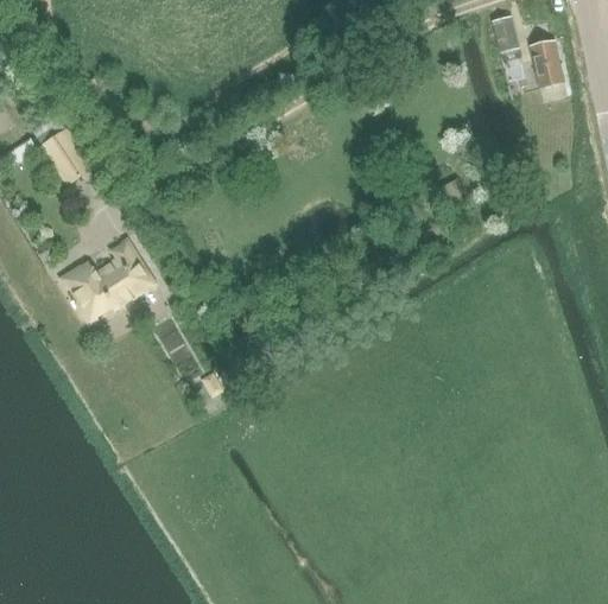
[(500,52),(520,46),(513,14),(492,20),(500,52)]
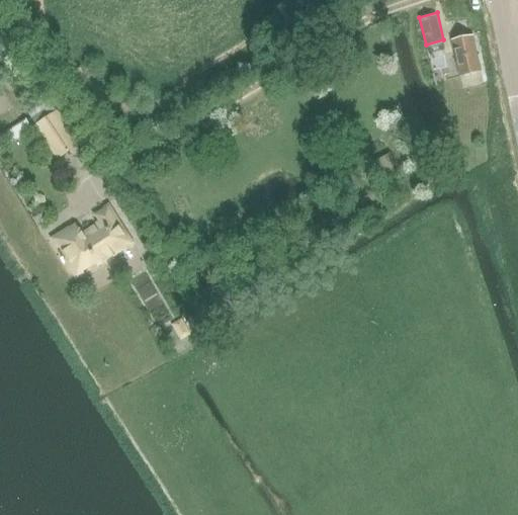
[(459,75),(482,70),(473,33),(451,37),(459,75)]
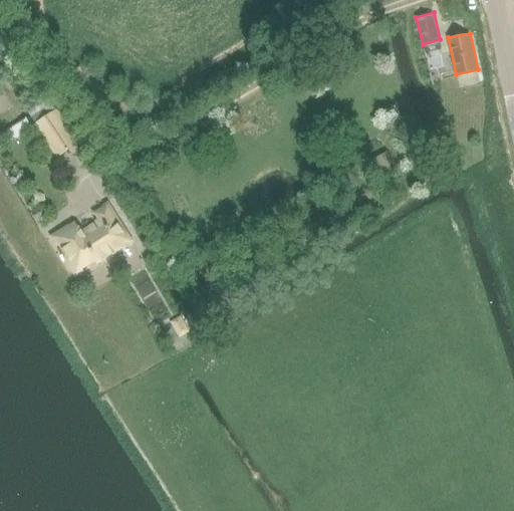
[(55,108),(48,98),(28,112),(34,122),(33,123),(55,158),(80,142),(57,106),(55,108)]
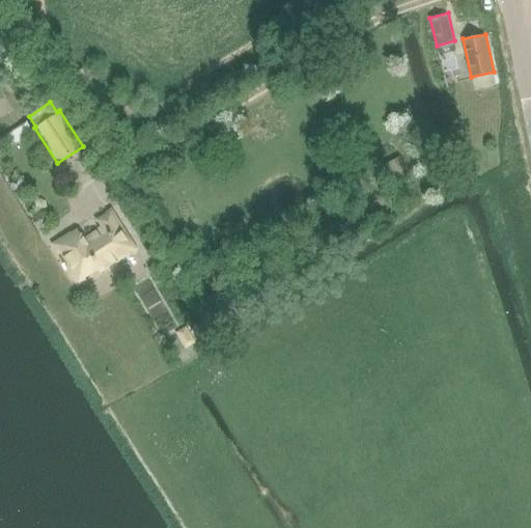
[(138,248),(112,206),(106,210),(106,211),(94,219),(96,221),(98,221),(100,224),(96,226),(98,227),(82,237),(77,227),(71,231),(70,229),(51,242),(56,251),(59,250),(67,262),(65,265),(76,282),(99,268),(101,271),(138,248)]
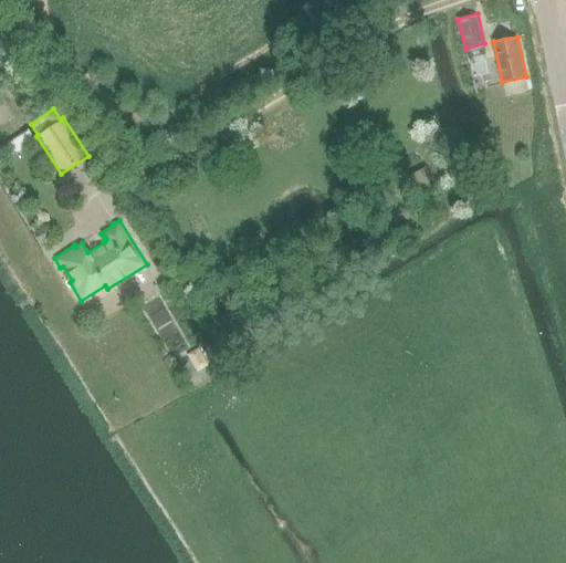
[(209,363),(198,345),(187,353),(197,369),(209,363)]
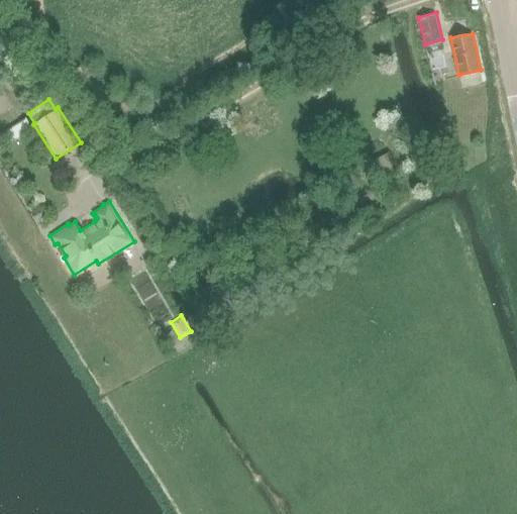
All buildings are outlined.
